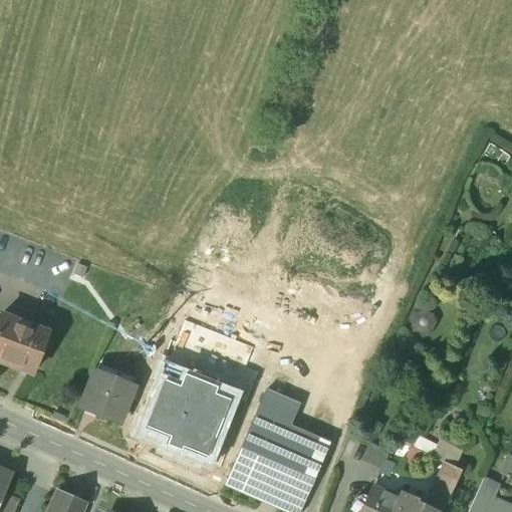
[(49,331),(3,313),(0,320),(0,360),(33,372),(49,331)]
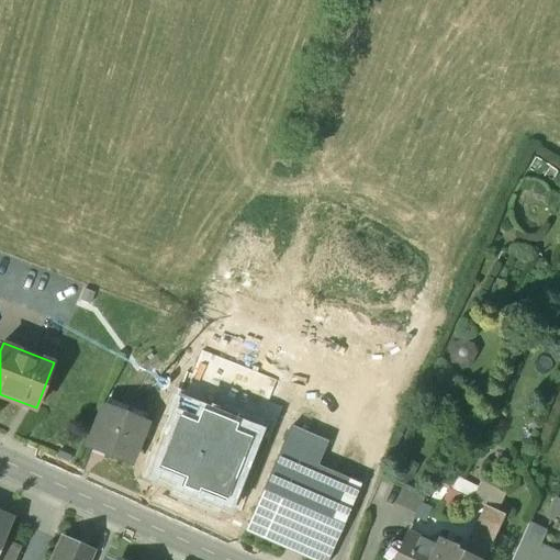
[(204,350),(187,394),(267,426),(277,403),(271,401),(279,381),(204,350)]
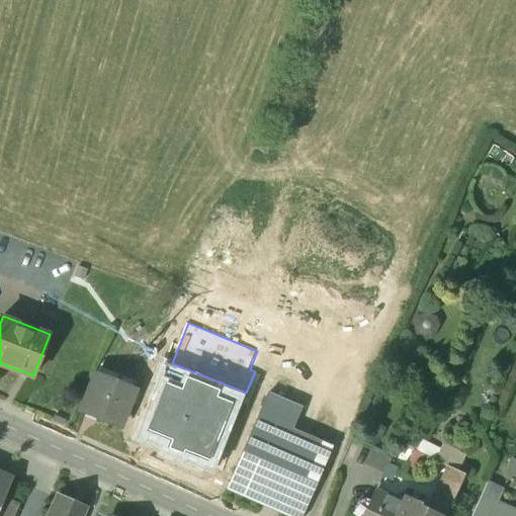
[(133,440),(215,473),(246,393),(172,363),(165,360),(133,440)]
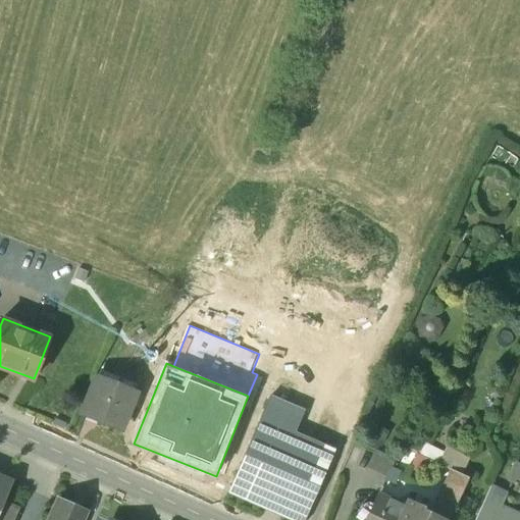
[(139,384),(103,369),(86,412),(121,427),(139,384)]
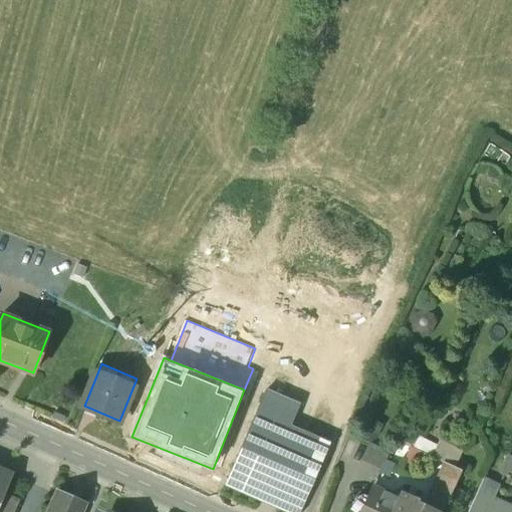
[(267,389),(227,485),(289,511),(300,511),(331,442),(291,424),(301,402),(267,389)]
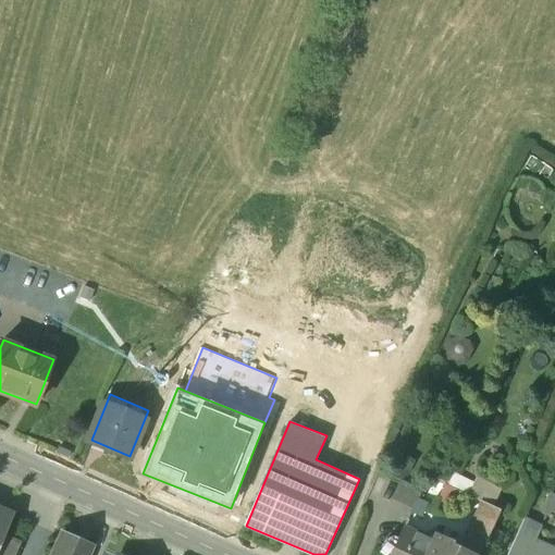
[(475,483),(454,473),(448,483),(469,493),(475,483)]
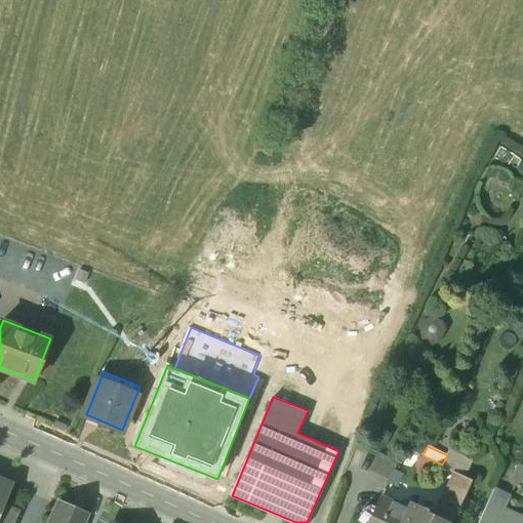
[(514,478),(522,480),(522,466),(518,465),(514,478)]
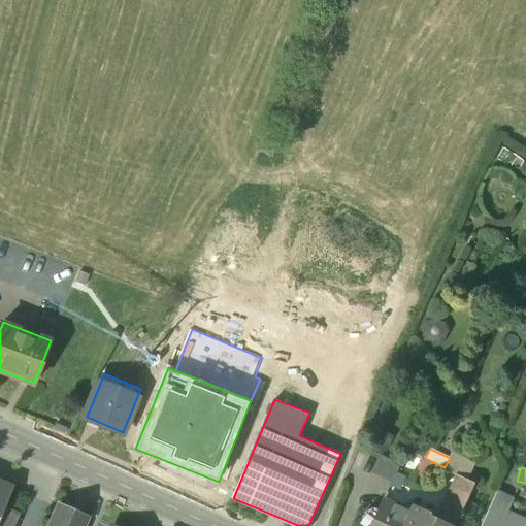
[(441,517),(439,521),(450,525),(454,525),(474,483),(460,475),(441,517)]
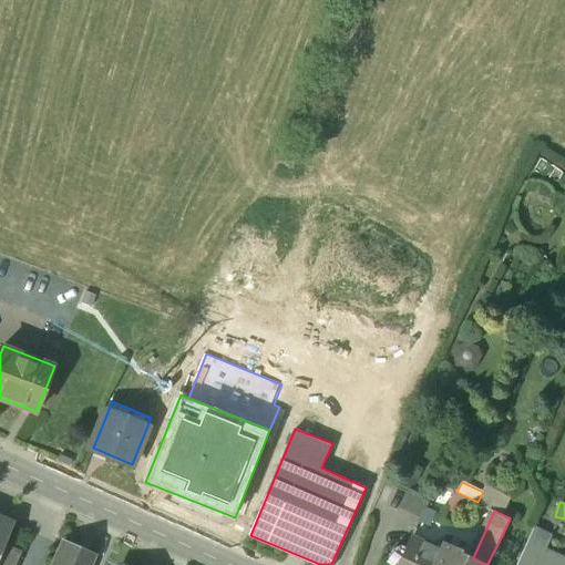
[(0,556),(6,543),(14,523),(0,515),(0,556)]
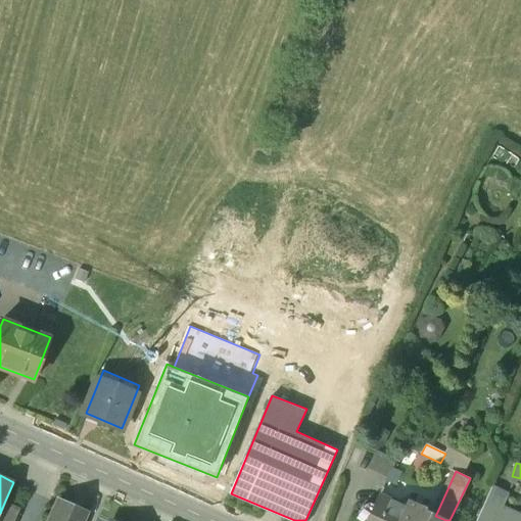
[(493,486),(477,520),(495,520),(503,507),(509,492),(493,486)]
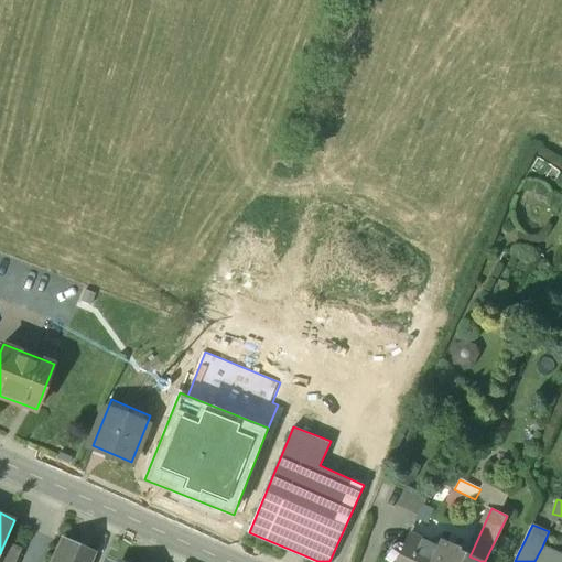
[(440,548),(409,533),(404,543),(400,542),(392,544),(388,554),(390,561),(481,561),(469,557),(463,554),(457,551),(460,547),(443,539),(440,548)]
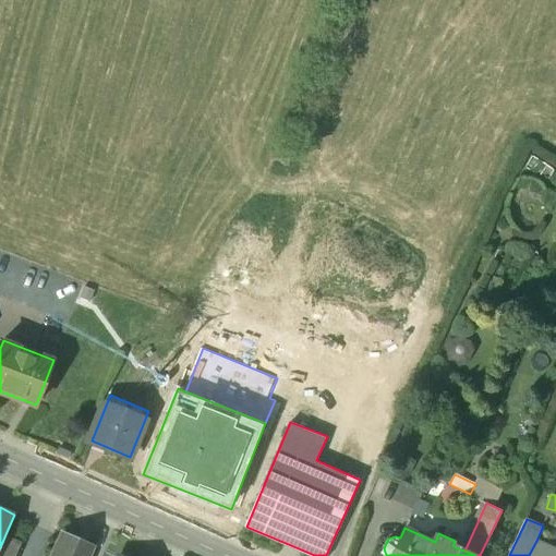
[(88,555),(94,545),(64,532),(53,555),(88,555)]
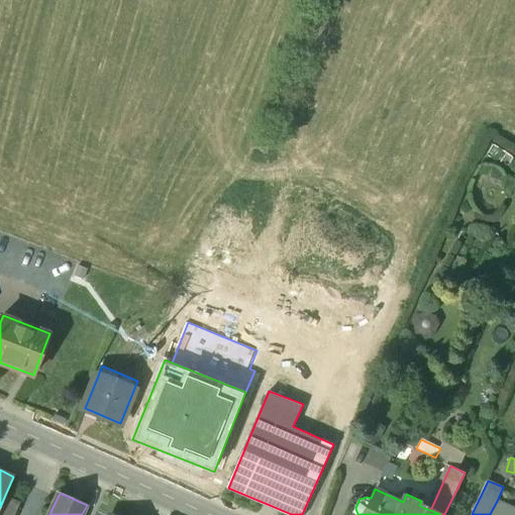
[(5,495),(0,507),(0,514),(15,514),(21,502),(5,495)]
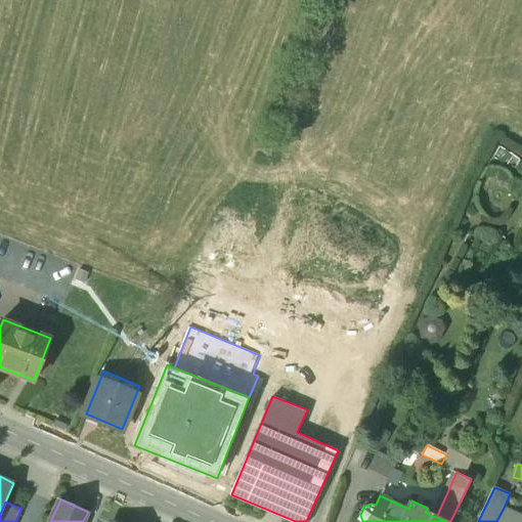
[(521,515),(504,508),(496,521),(521,521),(521,515)]
